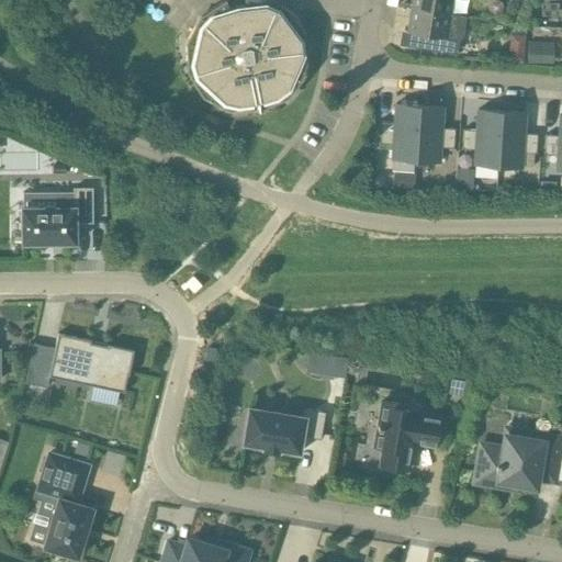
[(276,0),(245,0),(247,4),(236,6),(229,8),(226,0),(225,0),(208,11),(197,23),(187,42),(188,71),(203,97),(229,111),(260,110),(288,99),(306,75),(310,46),(299,18),(276,0)]
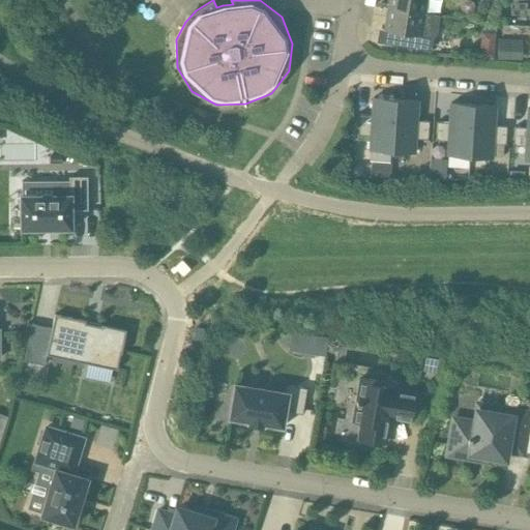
[(390,0),(389,7),(424,13),(425,0),(390,0)]
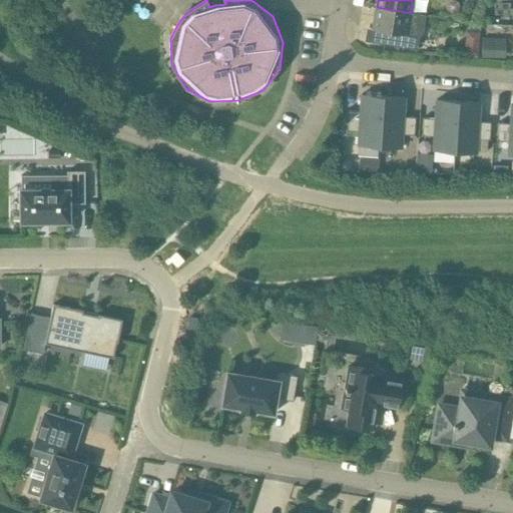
[(411,13),(377,7),(374,29),(385,31),(383,43),(418,49),(420,38),(423,33),(426,16),(410,14),(411,13)]
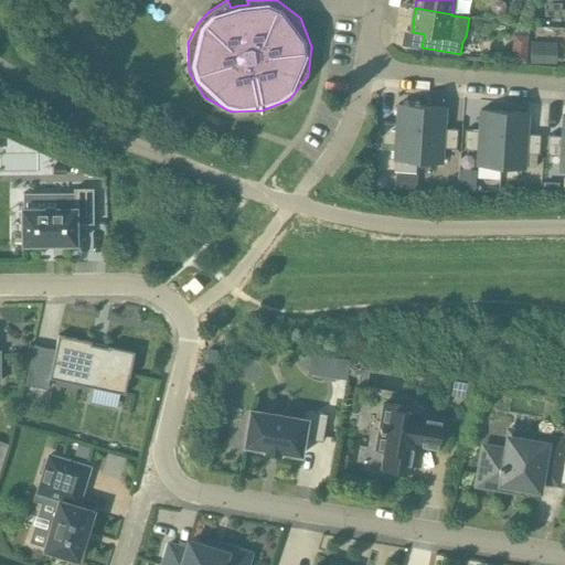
[(510,62),(554,61),(554,41),(529,42),(529,32),(510,32),(510,62)]
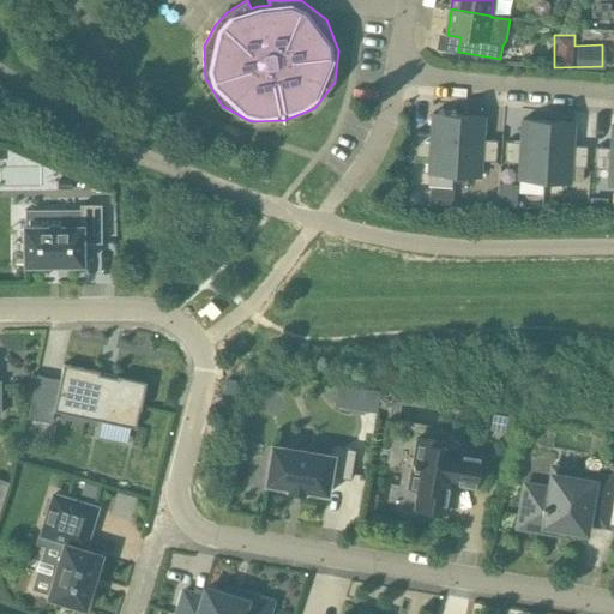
[(429,174),(455,175),(459,115),(433,114),(432,136),(417,136),(415,156),(431,157),(429,174)]
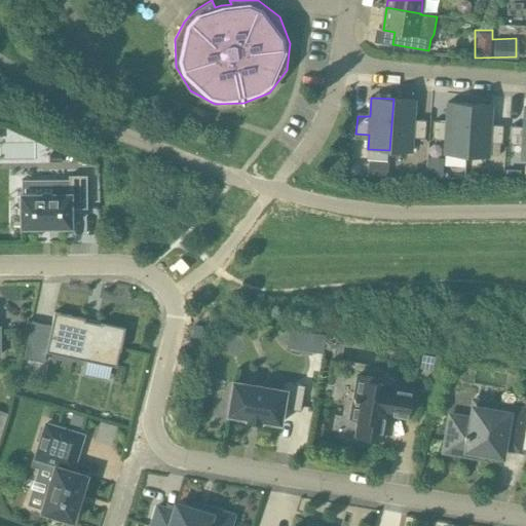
[(393,99),(389,150),(412,152),(413,138),(425,139),(426,120),(414,119),(415,100),(393,99)]
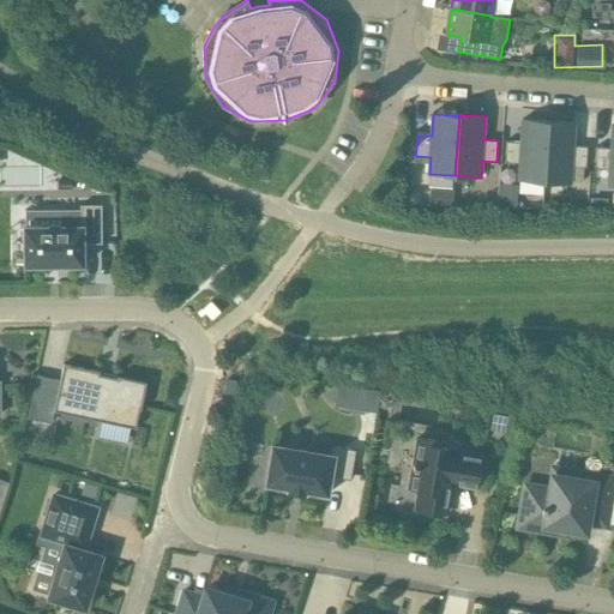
[(519,180),(545,181),(549,121),(523,120),(522,142),(507,142),(505,162),(521,163),(519,180)]
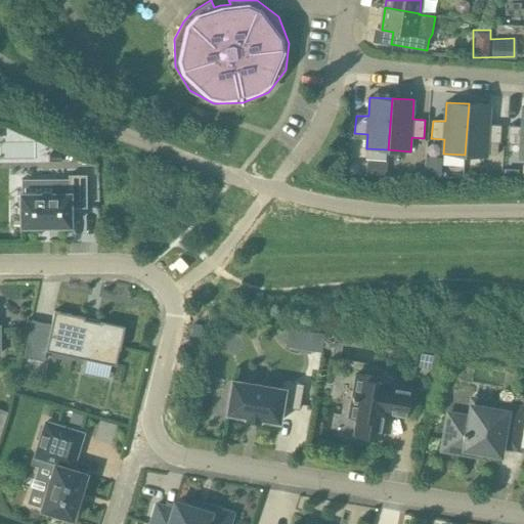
[(490,104),(469,103),(465,155),(487,157),(488,142),(500,143),(501,125),(489,124),(490,104)]
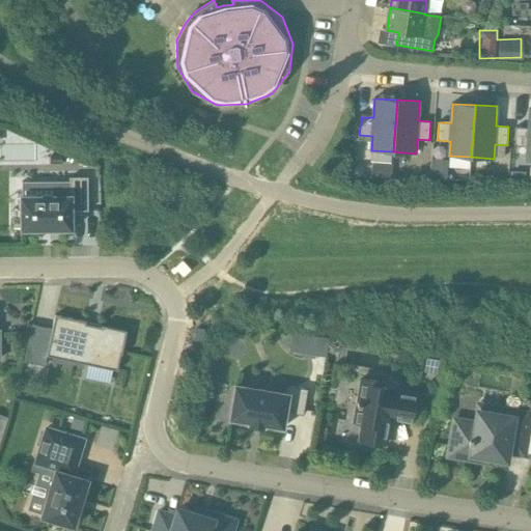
[(527,161),(530,160),(530,108),(529,128),(516,127),(514,145),(528,146),(527,161)]
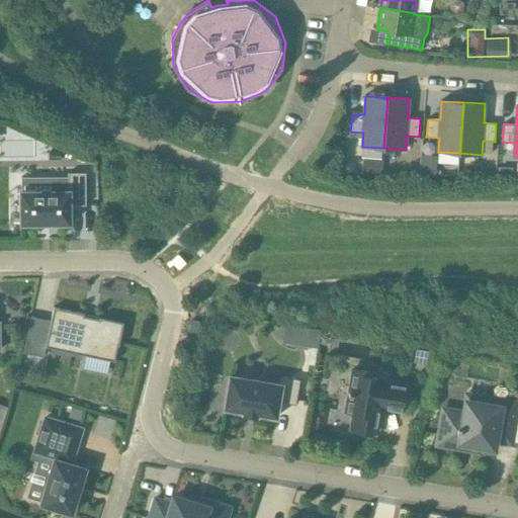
[(499,167),(498,176),(511,177),(511,168),(499,167)]
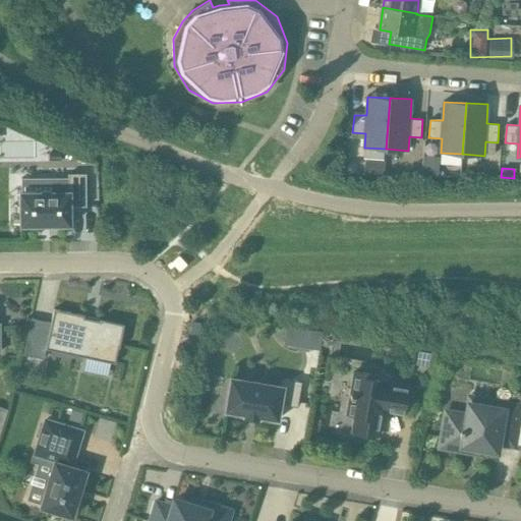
[(21,225),(70,225),(70,211),(87,211),(87,178),(68,178),(68,192),(21,192),(21,225)]
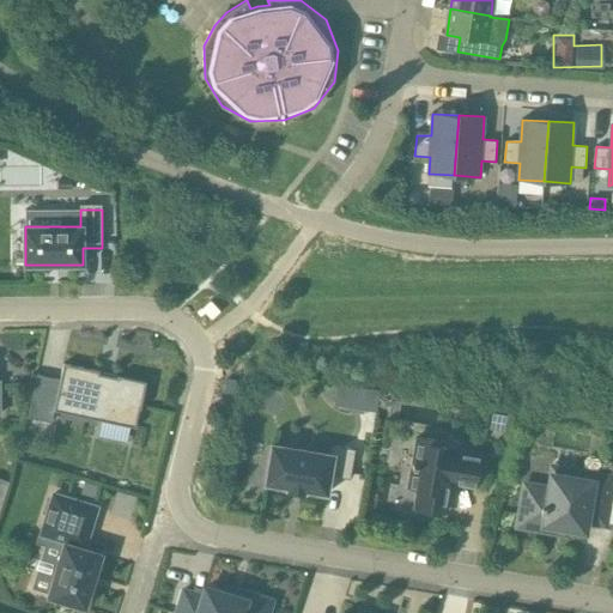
[(37,375),(28,417),(52,423),(54,411),(101,420),(97,437),(126,443),(129,426),(135,428),(139,410),(140,410),(146,382),(117,375),(117,378),(99,374),(99,371),(64,364),(60,380),(37,375)]
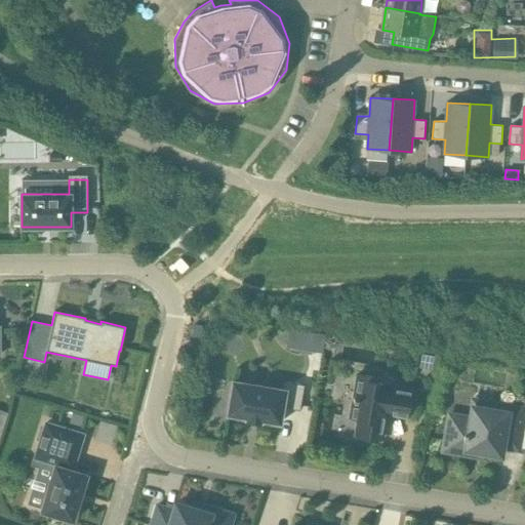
[(283,347),(321,349),(321,330),(284,328),(283,347)]
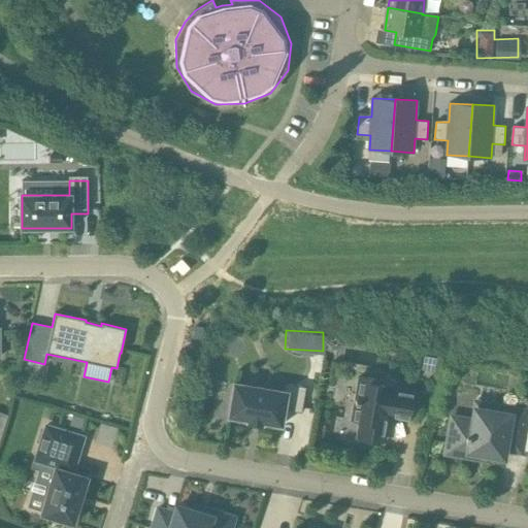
[(381,380),(360,376),(356,399),(355,399),(355,402),(353,420),(360,421),(358,438),(383,442),(386,423),(384,423),(386,416),(409,419),(414,393),(392,389),(392,386),(380,384),(381,380)]
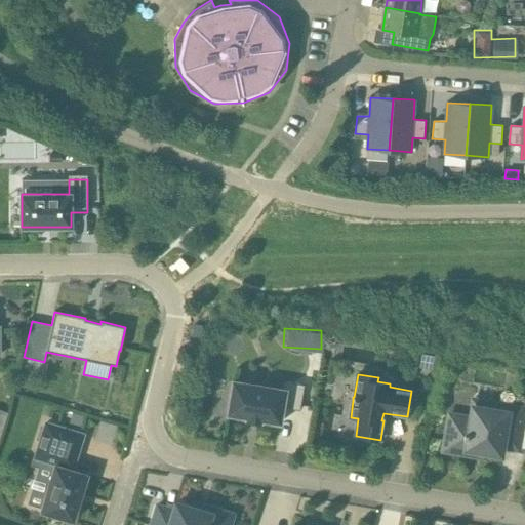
[(247,417),(246,419),(260,421),(260,419),(278,422),(280,422),(281,420),(280,420),(283,405),(291,406),(290,408),(299,410),(304,385),(283,381),(281,390),(235,381),(233,380),(232,384),(233,384),(228,411),(227,414),(230,414),(247,417)]
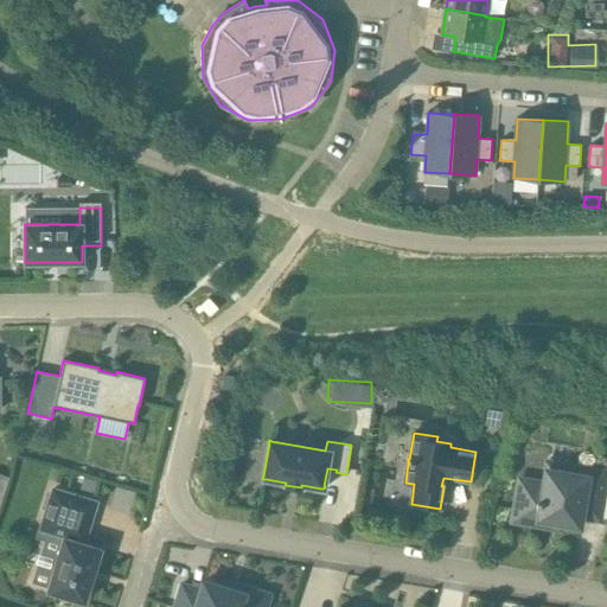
[(606,472),(587,470),(586,475),(545,470),(543,484),(519,479),(512,521),(538,525),(538,519),(579,526),(581,517),(599,519),(606,472)]
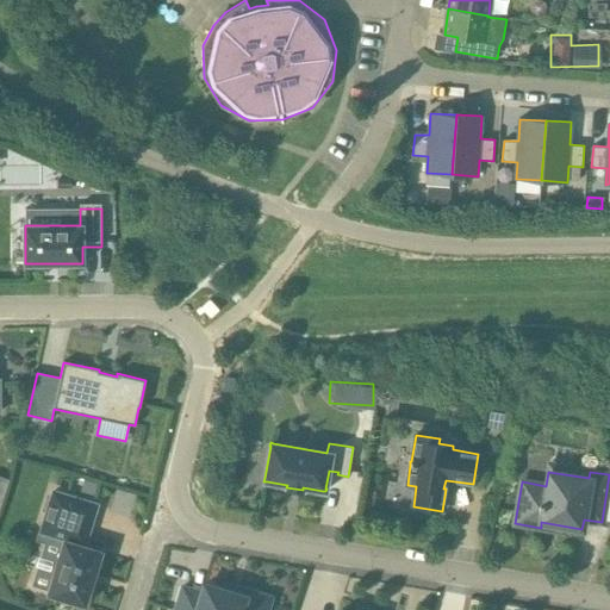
[(45,517),(53,520),(47,539),(63,543),(48,593),(85,605),(101,552),(98,551),(83,547),(97,505),(54,492),(45,517)]
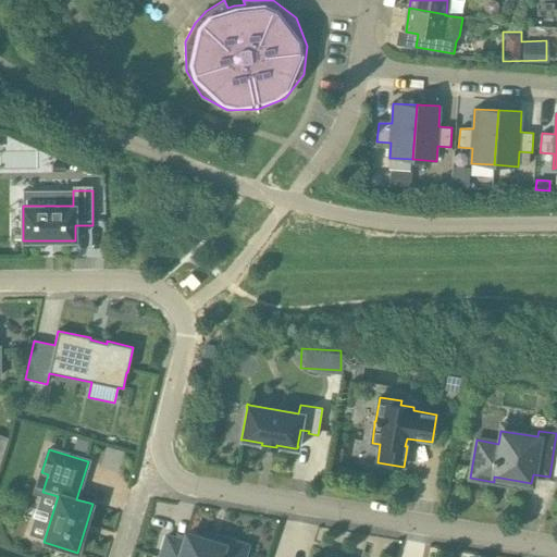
[(222,544),(200,537),(186,533),(185,539),(184,542),(168,537),(160,556),(243,556),(246,546),(223,540),(222,544)]
